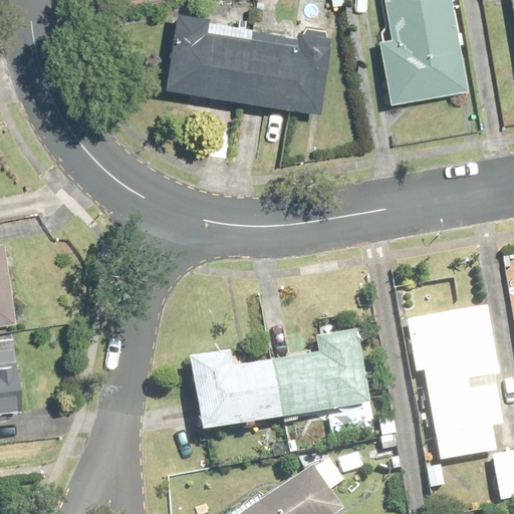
[(453,0),(384,0),(393,42),(381,44),(392,103),(469,89),(453,0)]
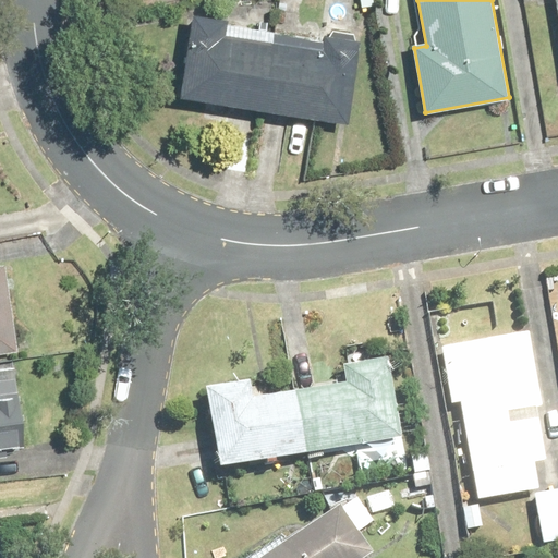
[(226,22),(192,16),(180,96),(349,122),(361,48),(225,27),(226,22)]
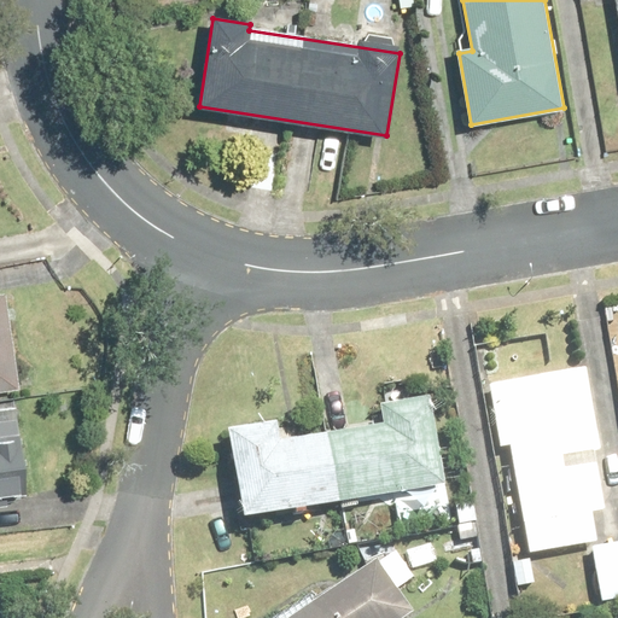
[(0,394),(22,391),(10,297),(0,297),(0,394)]
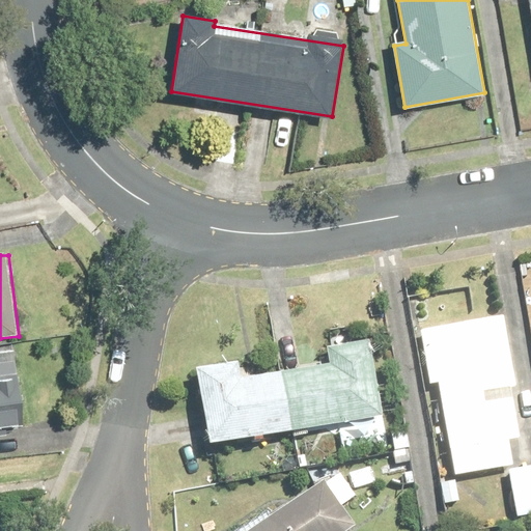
[(516,389),(506,319),(422,332),(430,387),(443,386),(456,476),(515,468),(511,443),(520,441),(512,389),(516,389)]
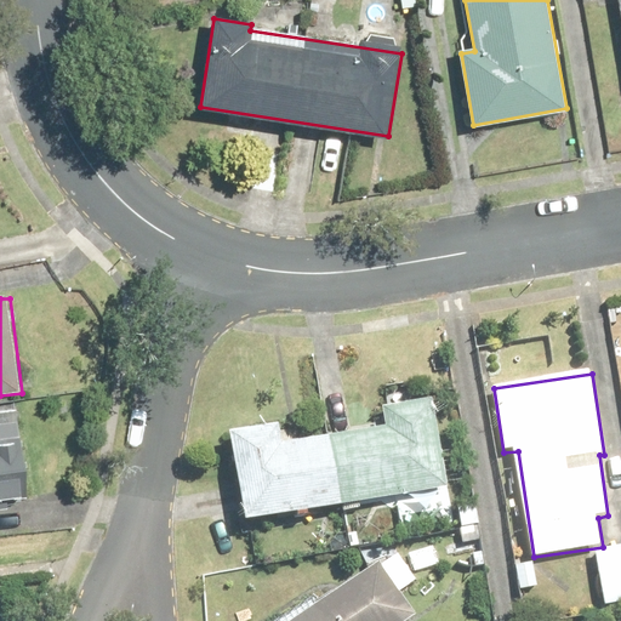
[(283,422),(232,429),(245,518),(454,486),(440,398),(383,406),(386,426),(285,442),(283,422)]
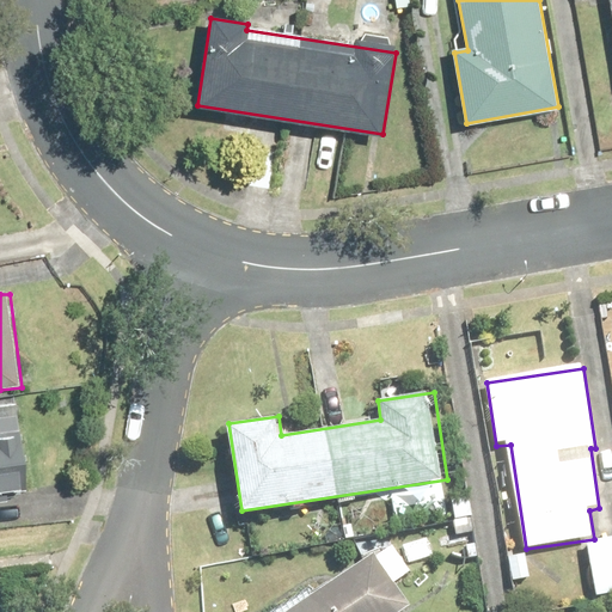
[(22,401),(0,402),(0,494),(32,490),(22,401)]
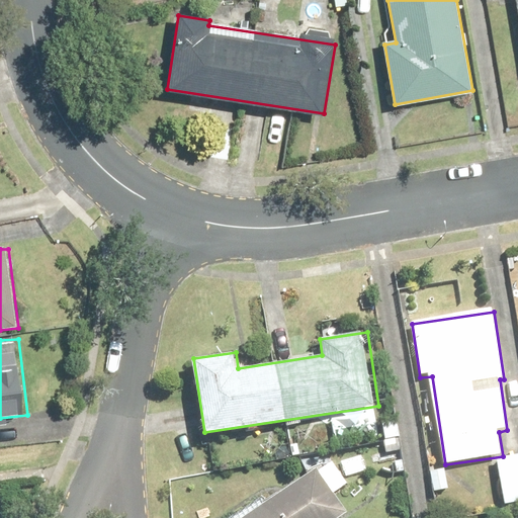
[(517,458),(499,461),(506,505),(517,503),(517,458)]
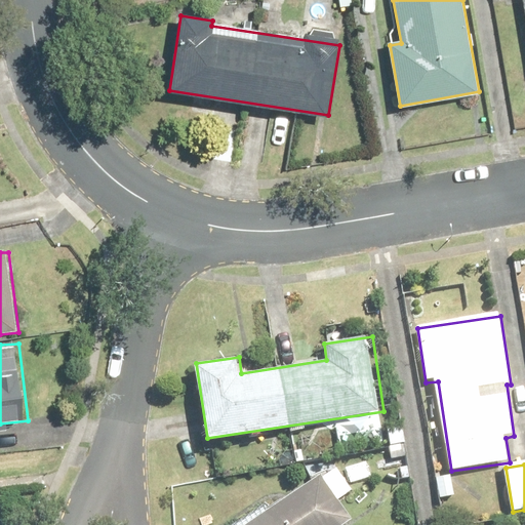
[(237,524),(348,524),(353,522),(338,501),(351,493),(336,473),(324,481),(322,477),(273,511),(268,505),(237,524)]
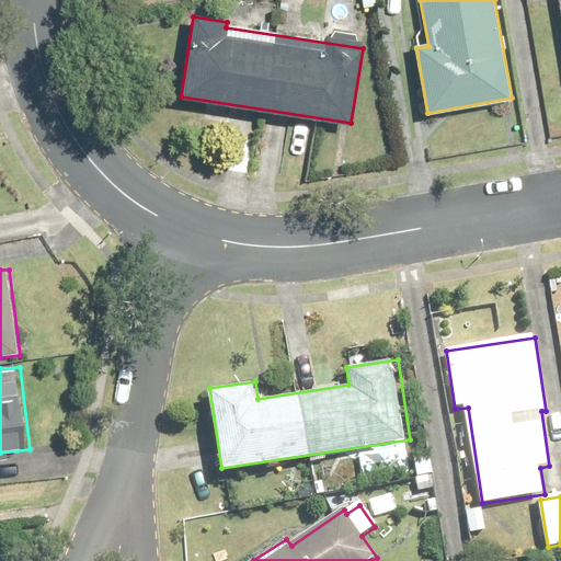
All buildings are outlined.
